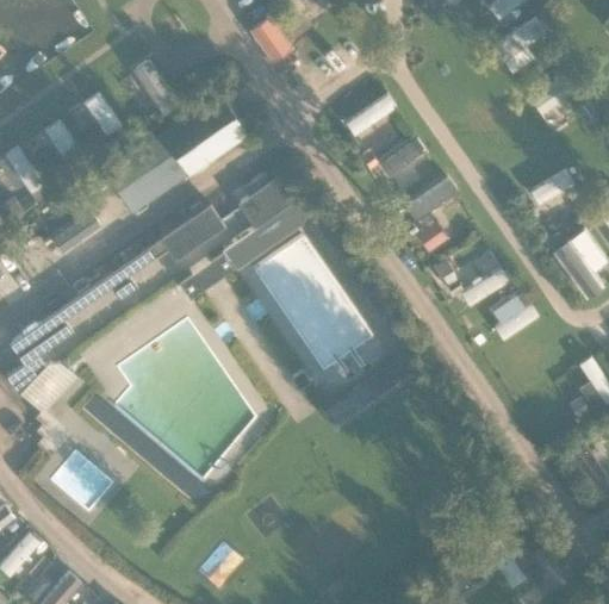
[(501,0),(491,7),(502,20),(528,0),(501,0)]
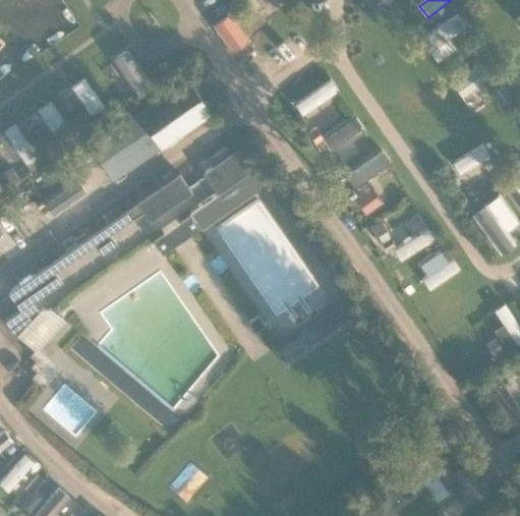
[(407,18),(416,31),(425,23),(417,11),(407,18)]
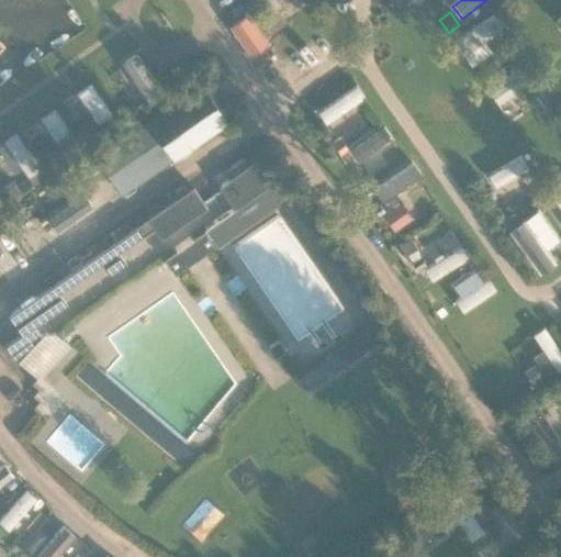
[(228,29),(250,59),(269,46),(247,17),(228,29)]
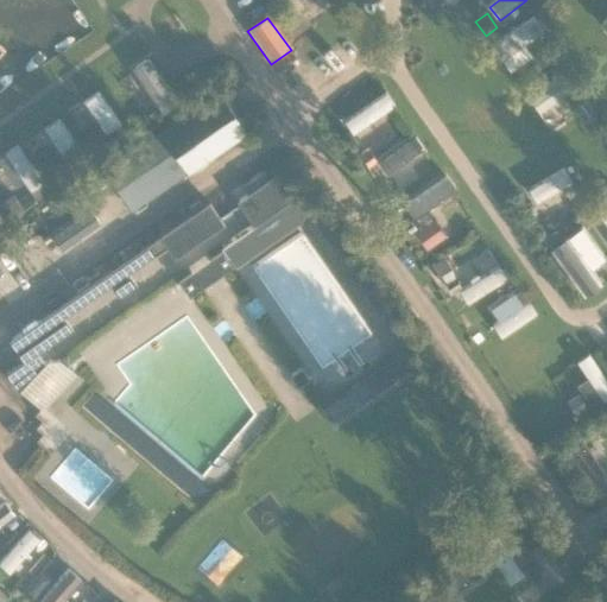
[(145,119),(172,107),(153,63),(126,75),(145,119)]
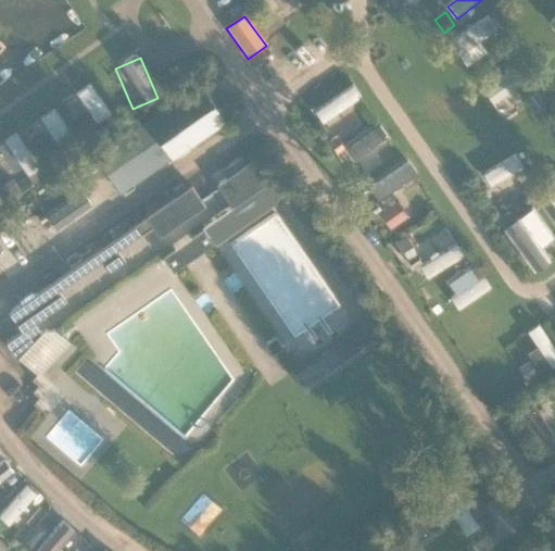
[(146,122),(172,160),(226,124),(224,122),(232,116),(226,108),(218,113),(200,86),(146,122)]
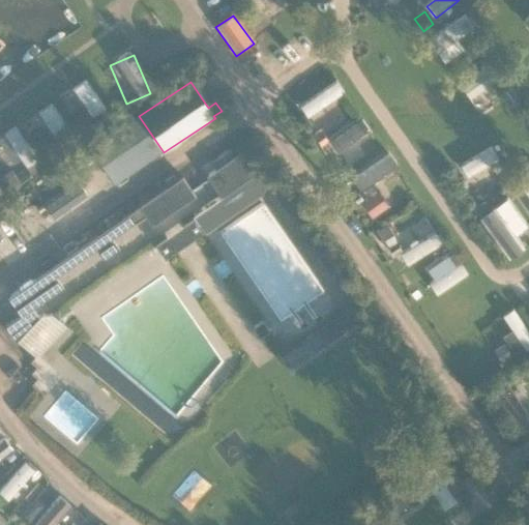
[(51,104),(38,113),(58,141),(46,149),(56,164),(81,146),(51,104)]
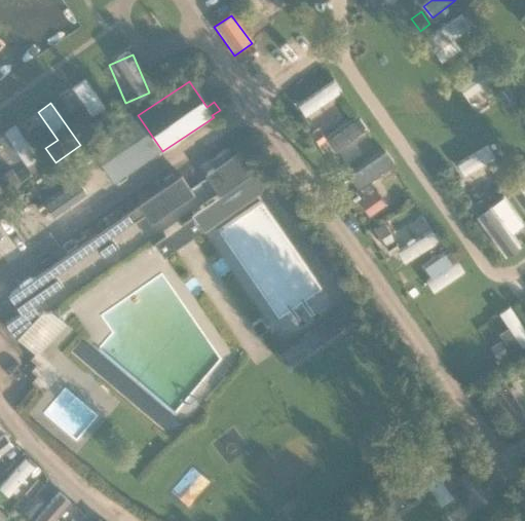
[(96,131),(107,122),(101,113),(89,120),(96,131)]
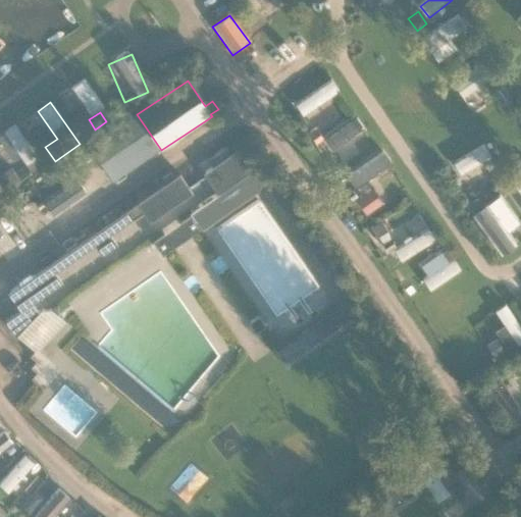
[(137,114),(87,147),(111,184),(161,150),(137,114)]
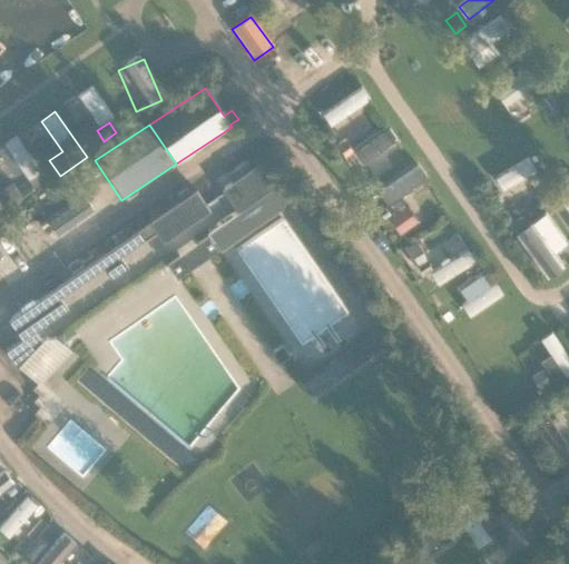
[(0,156),(21,187),(42,174),(17,136),(0,146),(0,156)]
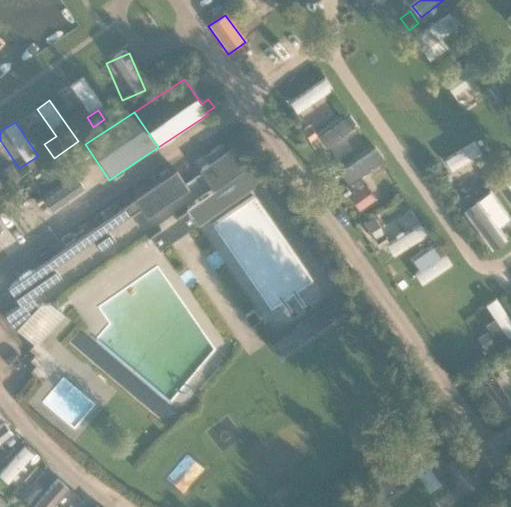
[(309,128),(302,133),(309,143),(321,134),(317,129),(312,133),(309,128)]
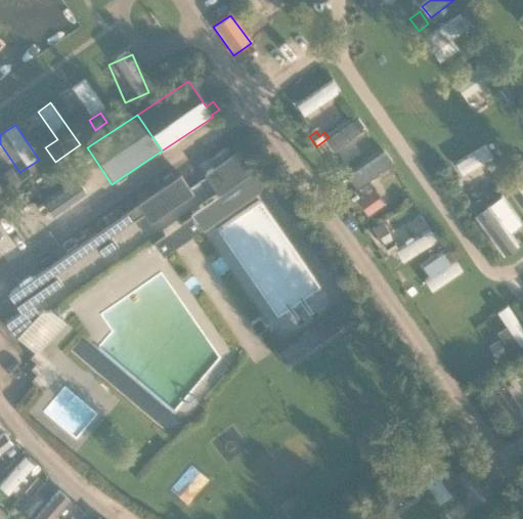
[(487,145),(454,165),(463,177),(494,159),(487,145)]
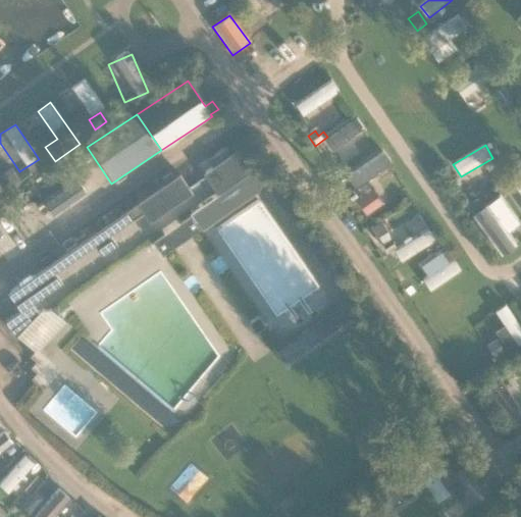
[(217,197),(253,172),(239,152),(203,176),(217,197)]
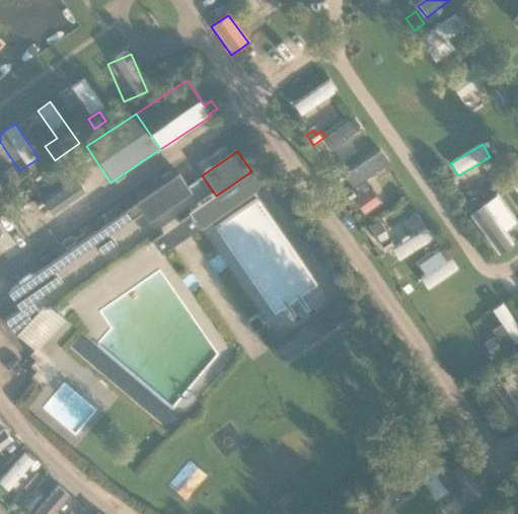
[(382,151),(344,175),(352,189),(391,164),(382,151)]
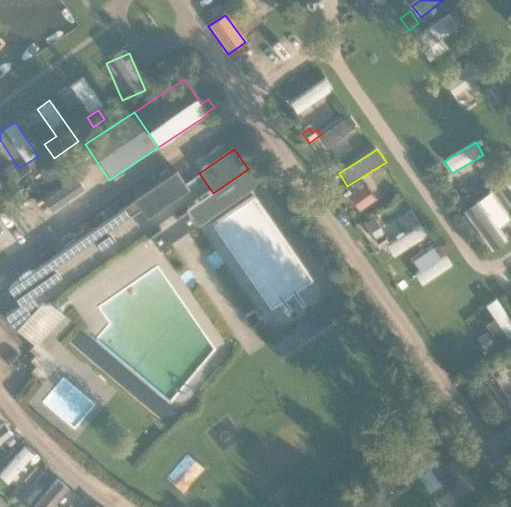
[(0,181),(6,190),(19,181),(10,167),(0,173),(0,181)]
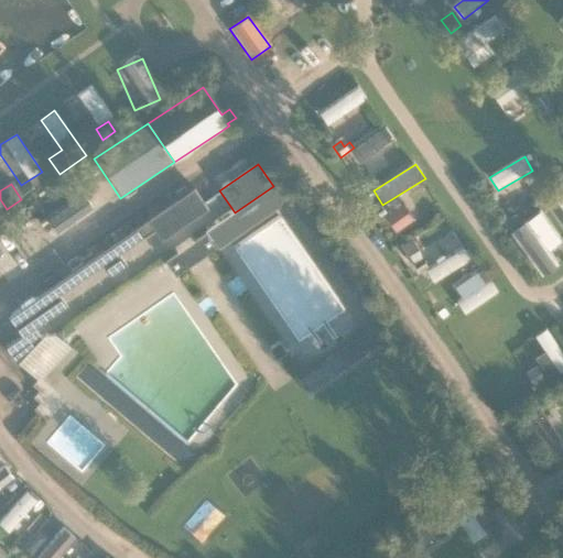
[(161,243),(207,211),(193,192),(8,320),(21,339),(6,350),(17,367),(41,340),(34,331),(66,308),(60,297),(103,267),(110,279),(127,267),(119,256),(153,232),(161,243)]
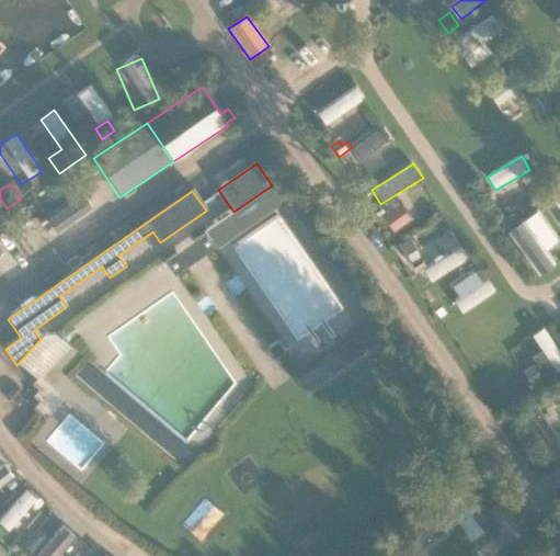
[(504,212),(528,203),(524,193),(501,202),(504,212)]
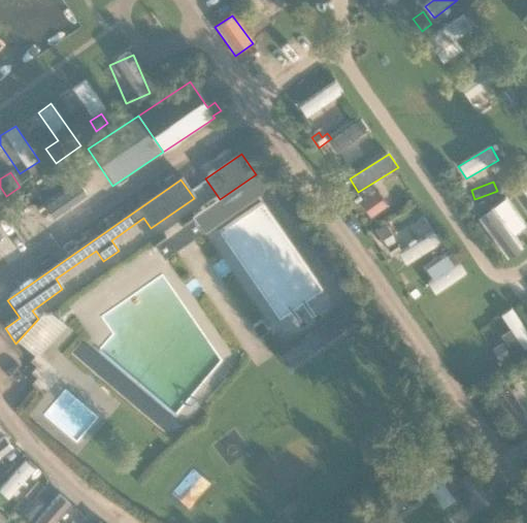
[(526,183),(513,192),(526,217),(526,183)]
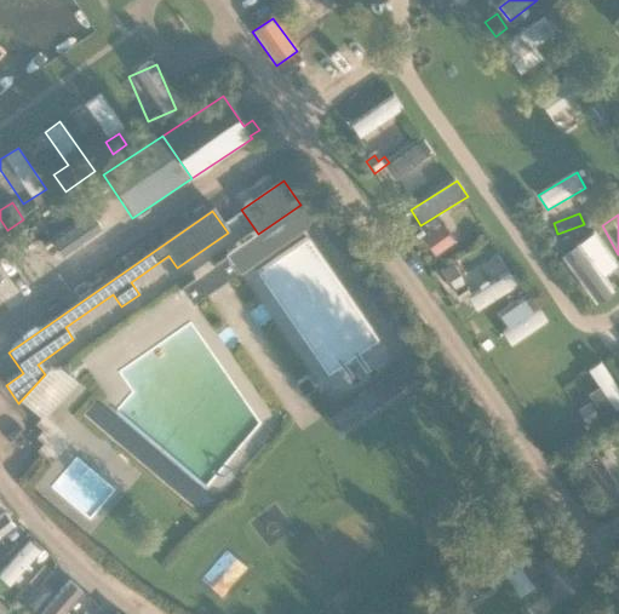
[(441,228),(423,241),(435,258),(453,246),(441,228)]
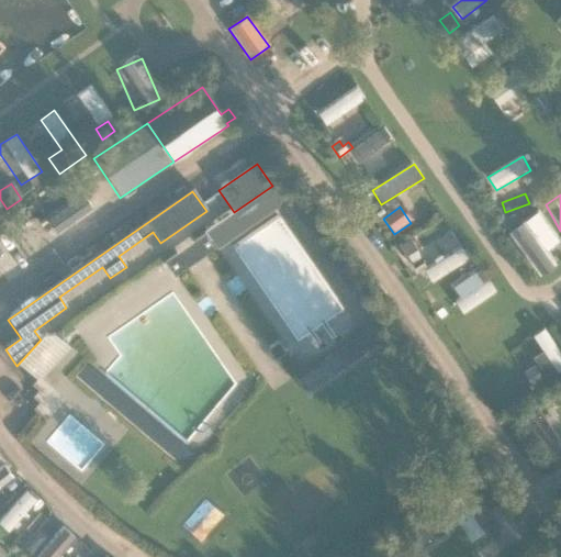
[(204,258),(215,249),(205,235),(194,243),(204,258)]
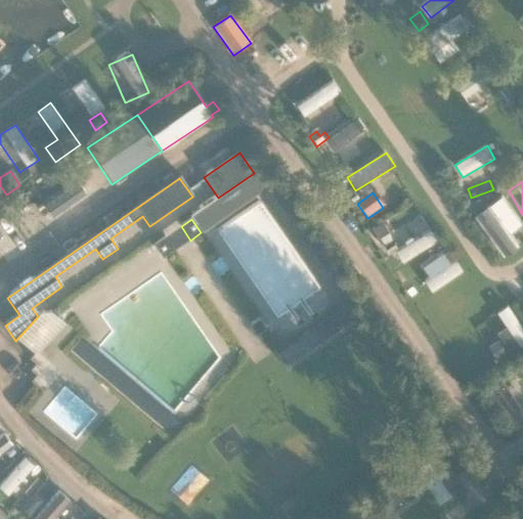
[(389,234),(383,226),(373,232),(378,242),(389,234)]
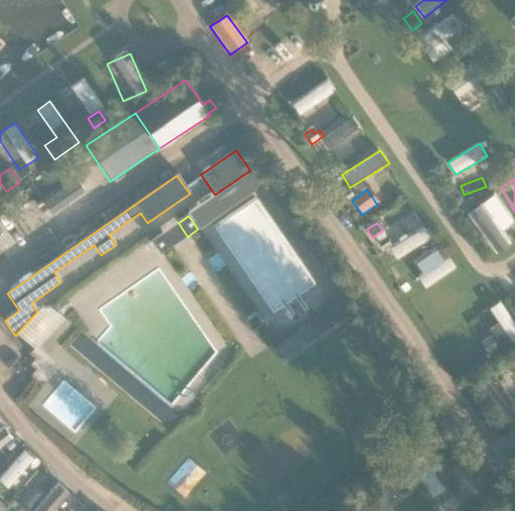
[(424,227),(390,247),(397,260),(431,240),(424,227)]
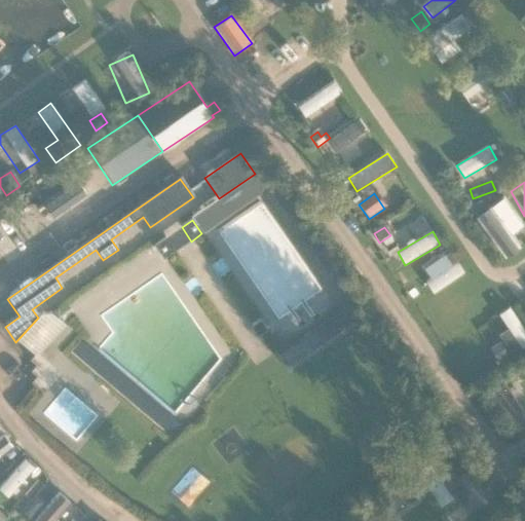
[(163,261),(175,253),(165,239),(154,247),(163,261)]
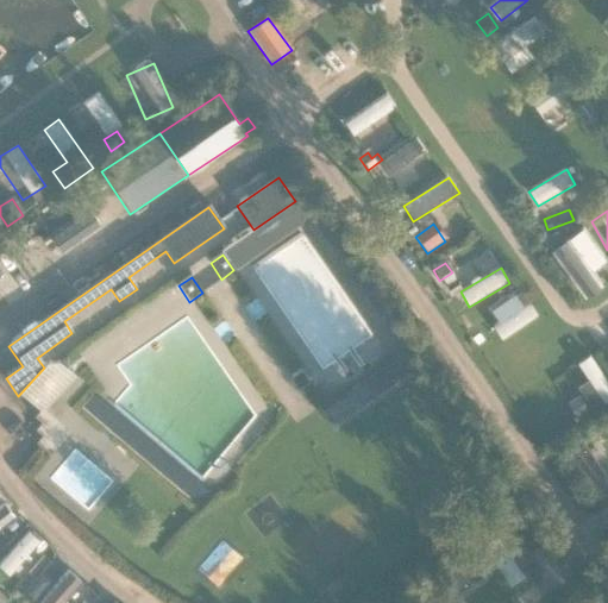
[(451,296),(461,291),(456,282),(445,288),(451,296)]
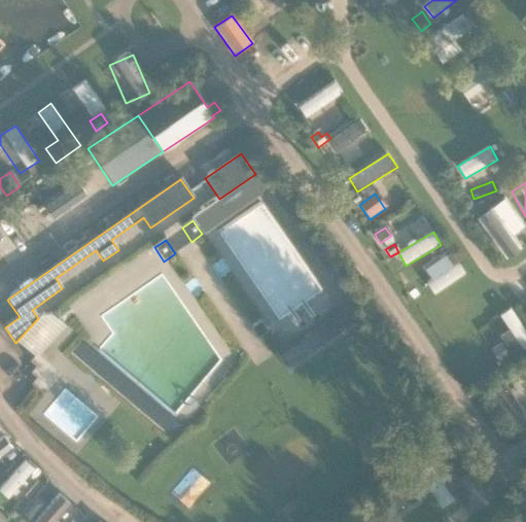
[(525,327),(512,307),(500,314),(510,328),(500,335),(514,355),(525,347),(525,327)]
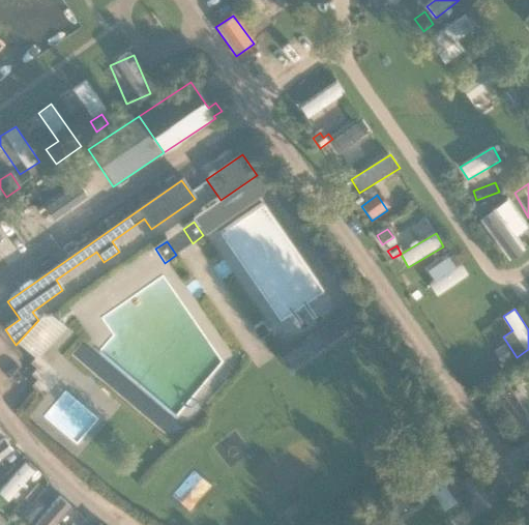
[(494,354),(502,366),(513,357),(506,346),(494,354)]
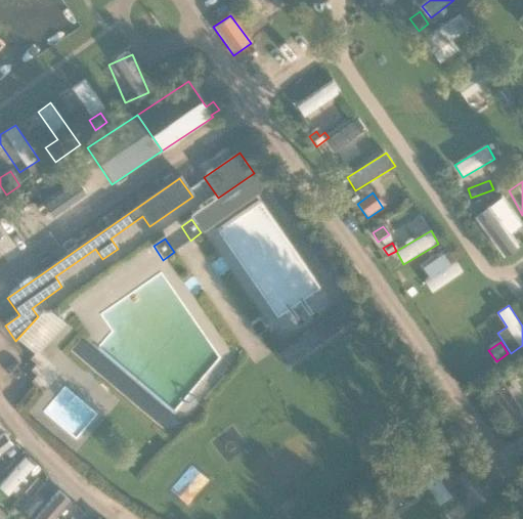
[(81,345),(76,358),(90,364),(96,352),(81,345)]
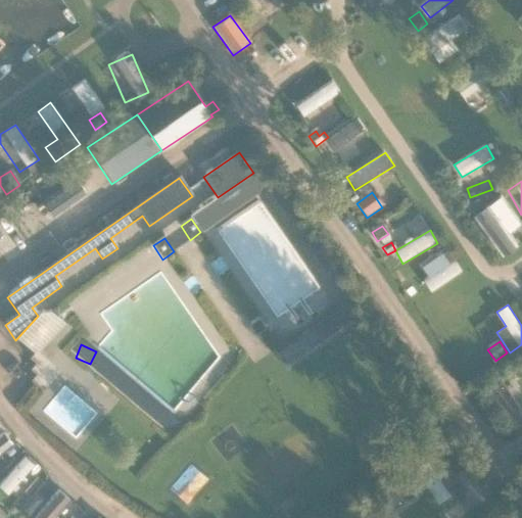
[(3,436),(0,438),(0,456),(11,448),(3,436)]
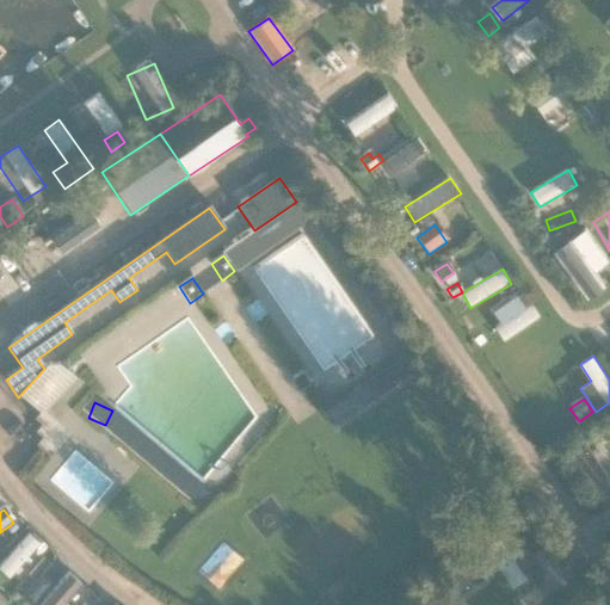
[(510,590),(537,575),(513,529),(486,543),(510,590)]
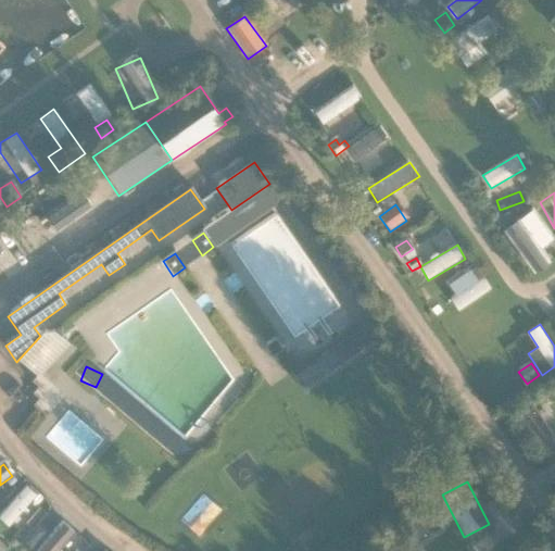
[(28,485),(0,512),(0,516),(9,525),(39,496),(28,485)]
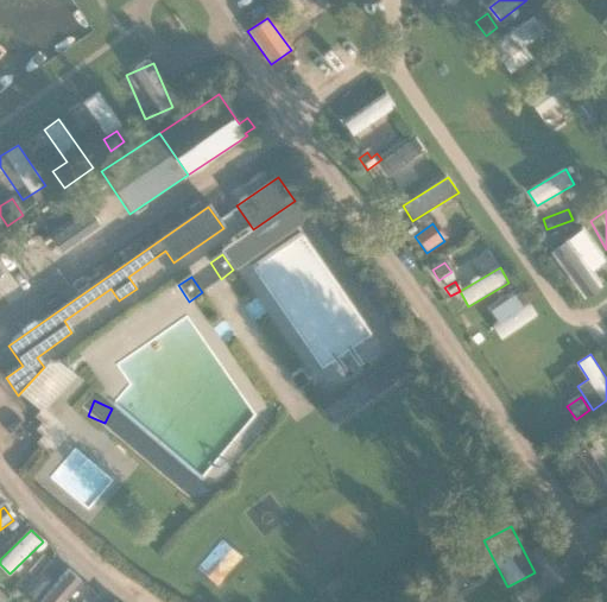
[(221,588),(245,562),(227,545),(202,571),(221,588)]
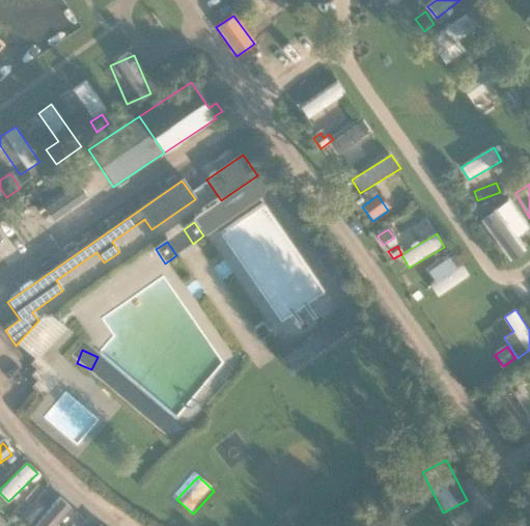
[(55,525),(73,509),(61,497),(32,525),(55,525)]
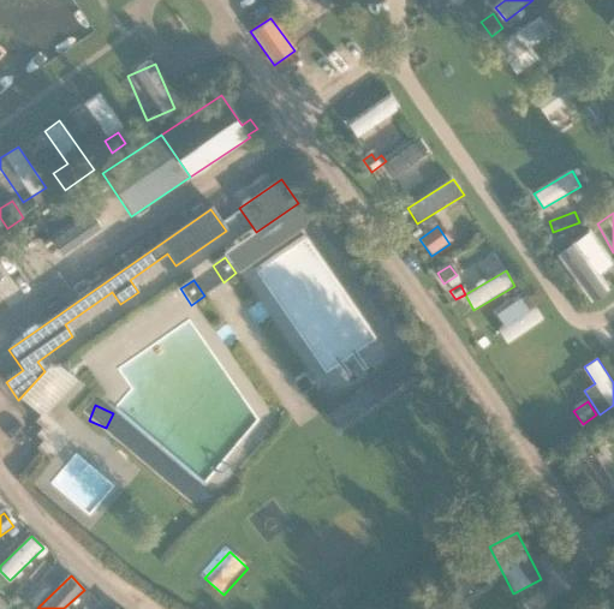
[(23,601),(31,608),(37,608),(53,587),(41,578),(23,601)]
